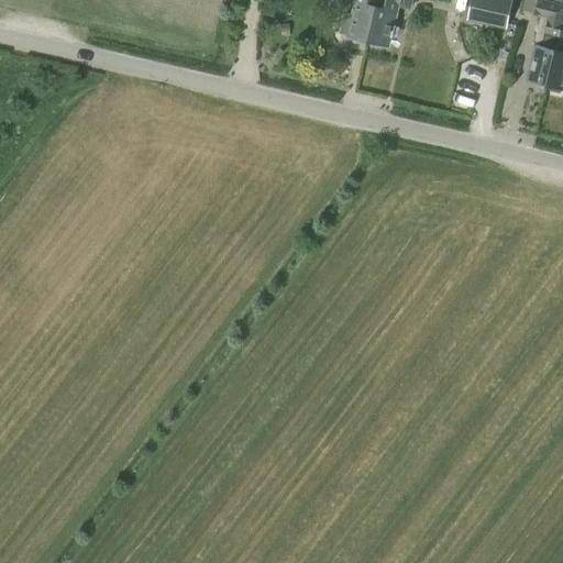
[(349,0),(341,33),(344,33),(346,32),(346,31),(350,32),(351,35),(353,36),(355,40),(361,42),(365,39),(368,40),(377,0),(349,0)]
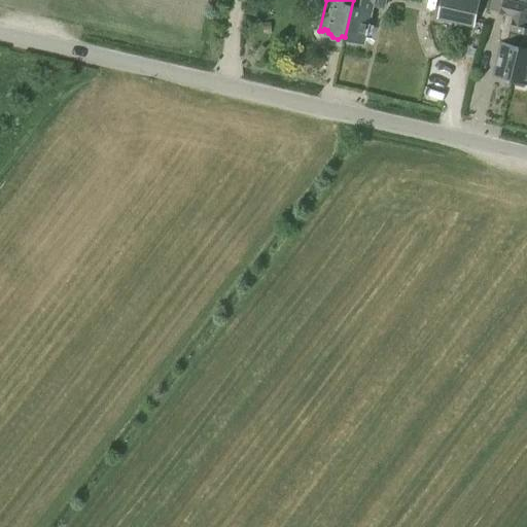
[(353,0),(345,37),(344,40),(347,41),(348,44),(356,47),(359,44),(360,44),(370,5),(384,8),(385,0),(353,0)]
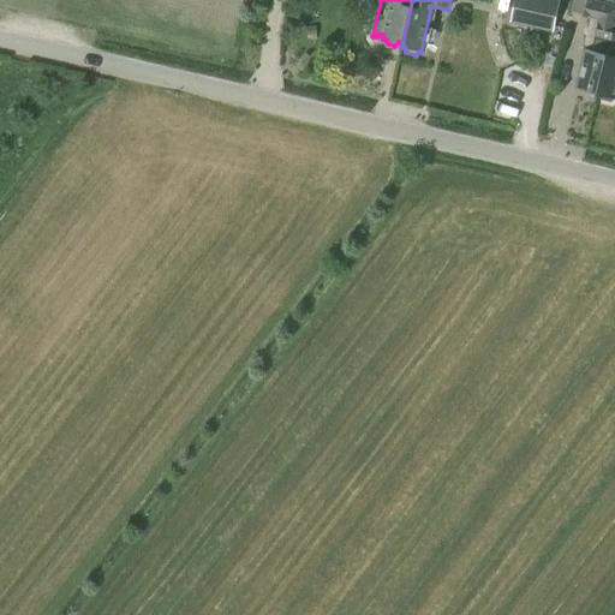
[(560,1),(556,0),(514,0),(509,23),(553,33),(560,1)]
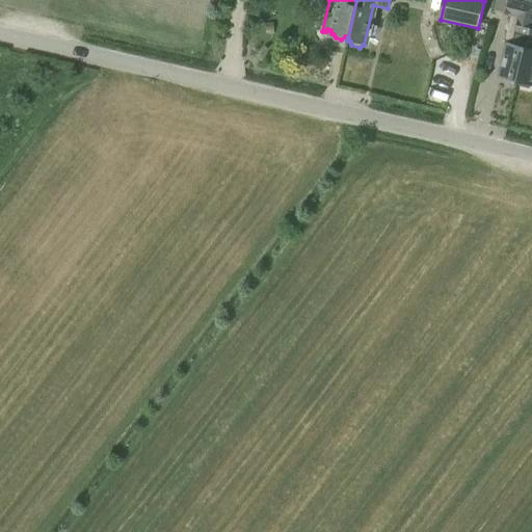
[(517,0),(498,0),(496,10),(511,15),(505,41),(508,45),(500,78),(515,81),(531,20),(531,5),(524,3),(517,2),(517,0)]
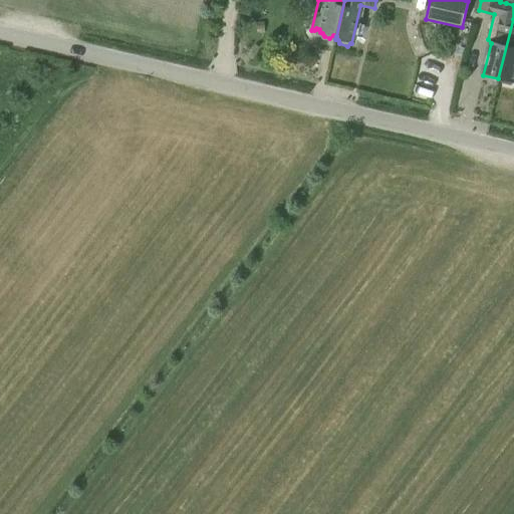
[(513,19),(498,78),(513,82),(513,19)]
